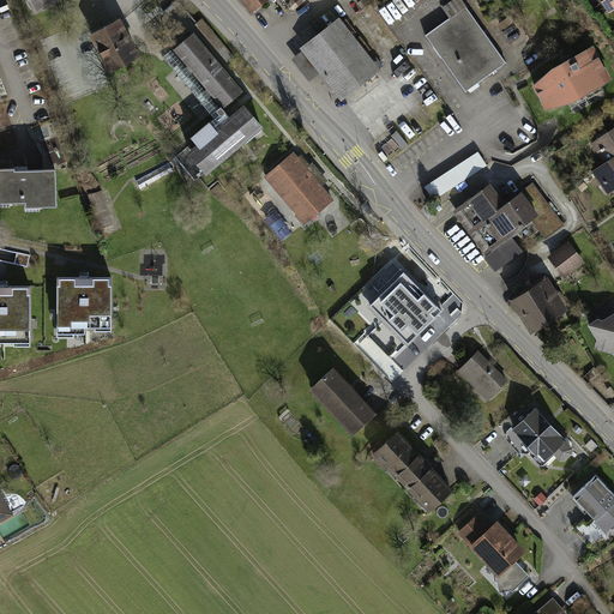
[(30,0),(37,10),(52,0),(30,0)]
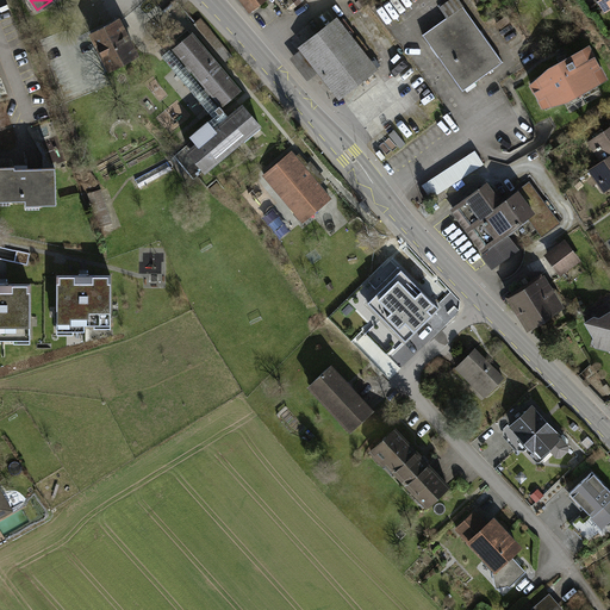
[(241,0),(249,11),(263,0),(241,0)]
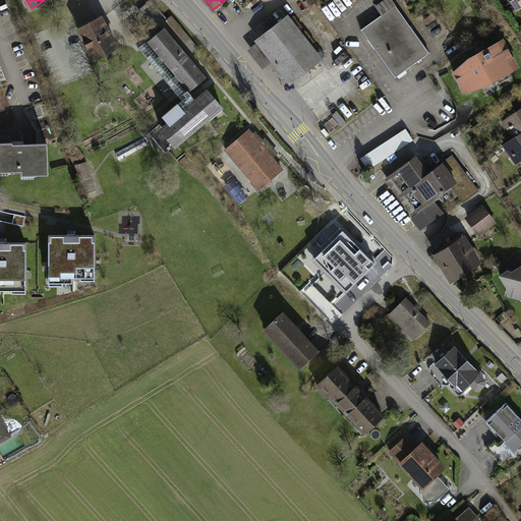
[(382,15),(360,30),(395,77),(429,53),(391,0),(384,0),(375,6),(382,15)]
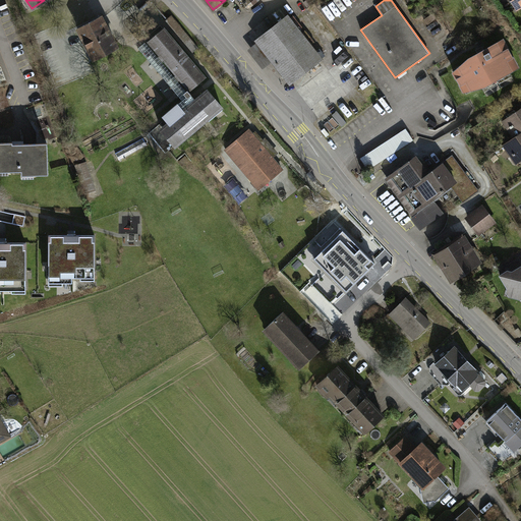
[(520,0),(511,0),(517,9),(520,6),(520,0)]
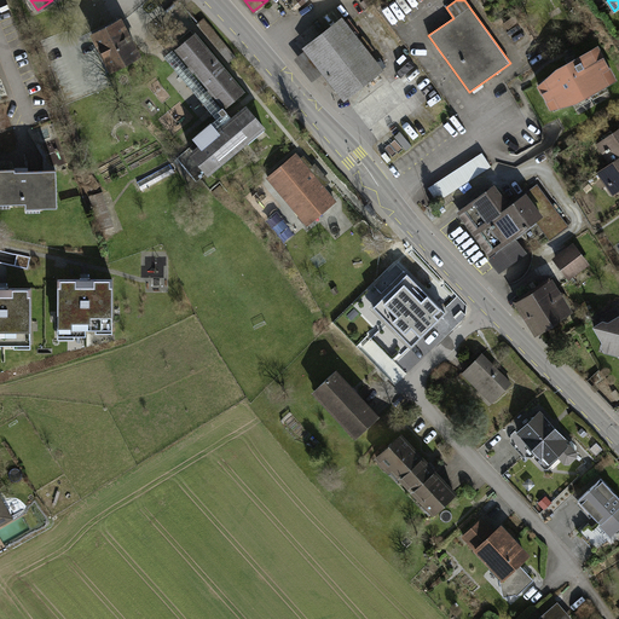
[(92,34),(111,71),(139,57),(120,19),(92,34)]
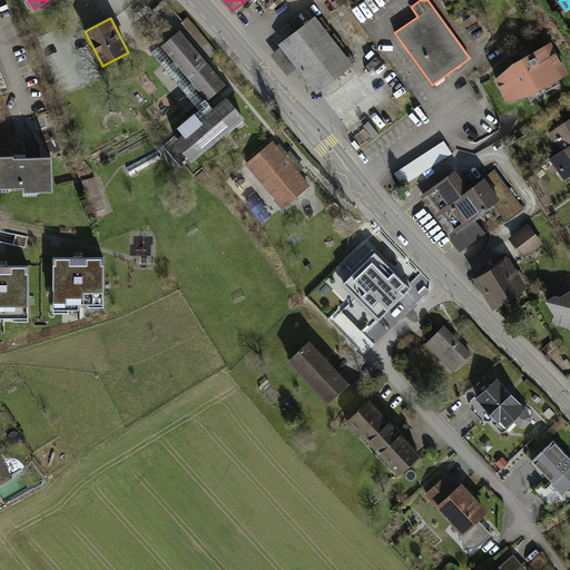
[(183,23),(210,57),(216,52),(188,19),(183,23)]
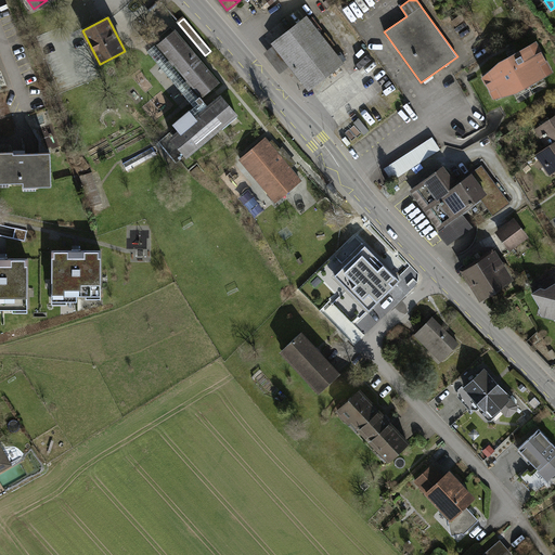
[(307,20),(275,43),(283,53),(282,54),(285,60),(286,59),(292,65),(309,89),(340,64),(307,20)]
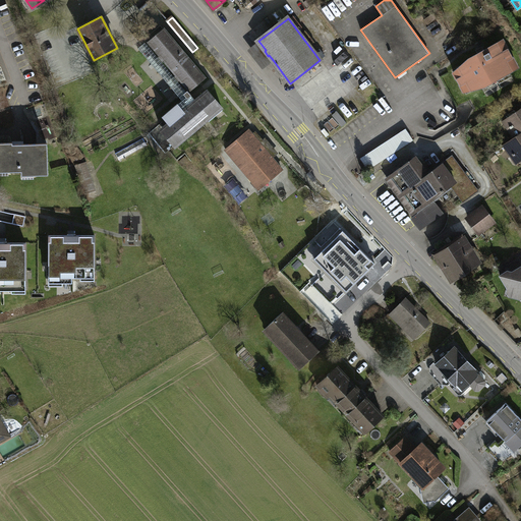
[(189,90),(205,77),(164,30),(149,42),(160,55),(155,59),(160,64),(164,60),(176,74),(171,78),(176,83),(180,79),(189,90)]
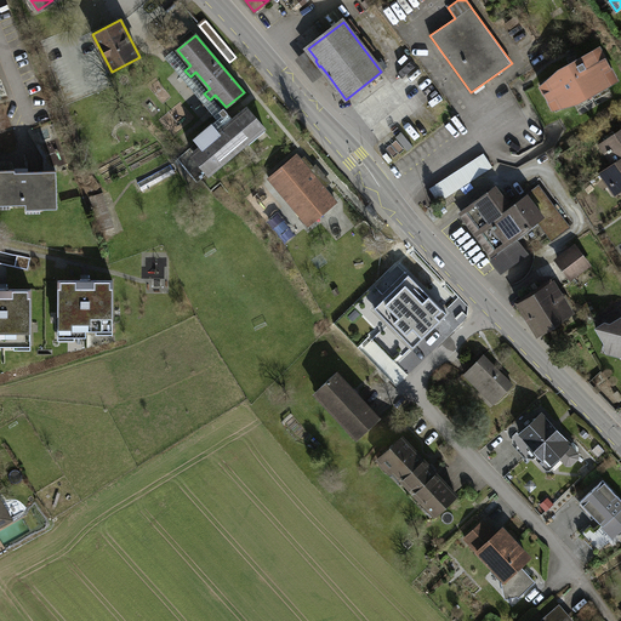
[(317,60),(308,49),(295,60),(313,83),(326,73),(320,66),(319,67),(315,61),(317,60)]
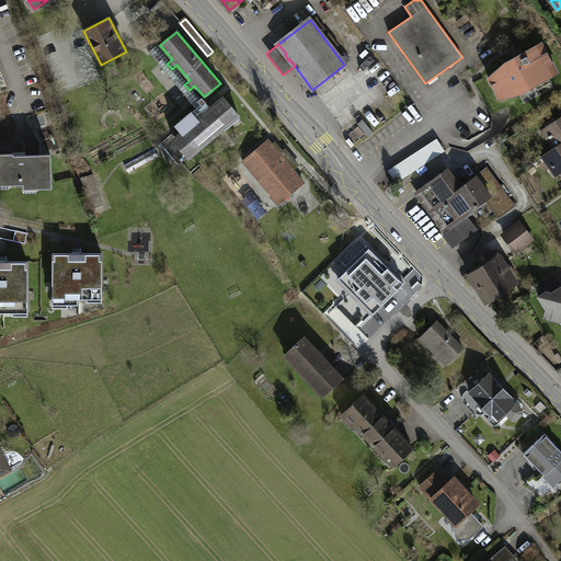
[(557,72),(541,44),(505,64),(489,79),(500,98),(521,92),(557,72)]
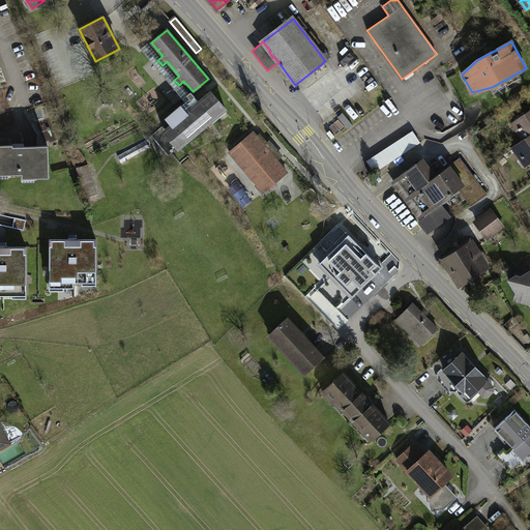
[(149,116),(167,100),(155,87),(137,104),(149,116)]
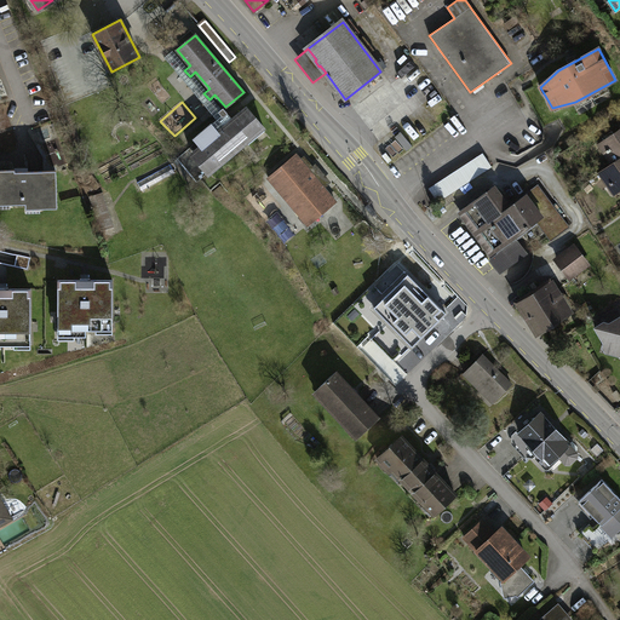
[(207,173),(208,173),(247,141),(246,141),(262,127),(263,128),(264,128),(246,107),(228,122),(229,124),(219,132),(212,124),(194,139),(200,148),(195,151),(191,147),(177,159),(197,182),(207,173)]
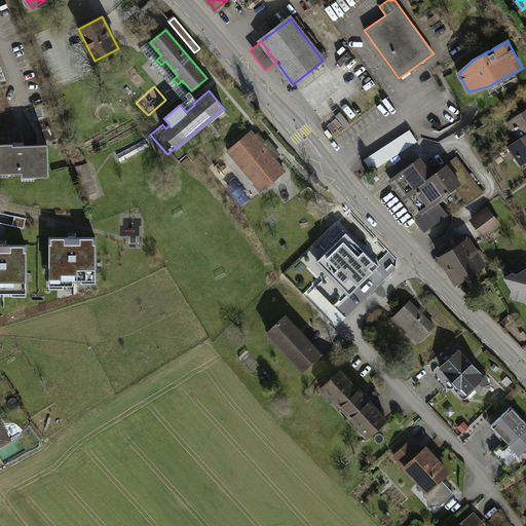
[(525,111),(513,120),(517,126),(514,127),(522,139),(525,136),(525,111)]
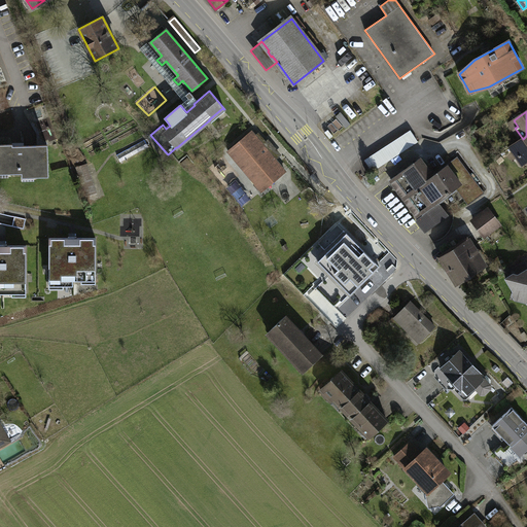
[(410,130),(364,161),(372,172),(418,142),(410,130)]
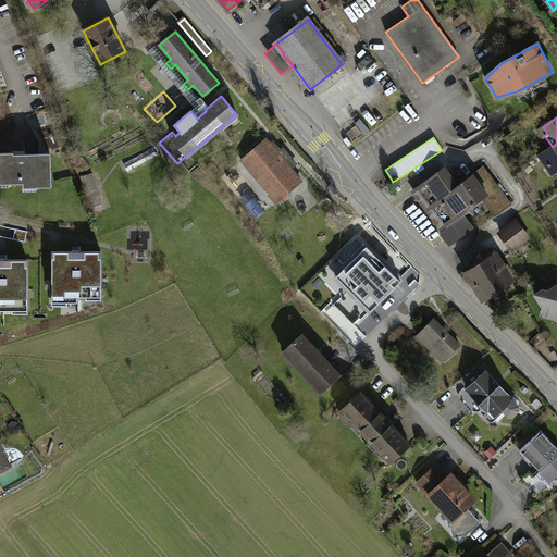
[(242,160),(276,202),(301,182),(286,163),(291,160),(282,150),(277,153),(265,139),(242,160)]
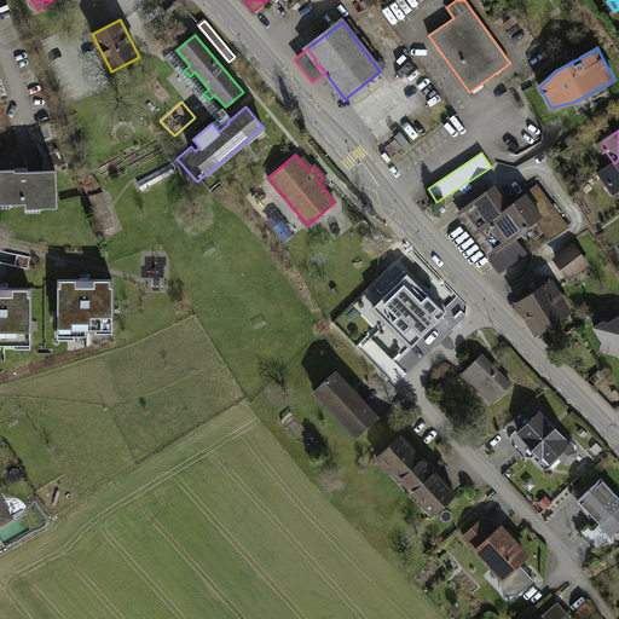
[(618,189),(618,160),(614,163),(601,173),(611,185),(613,184),(618,190),(618,189)]
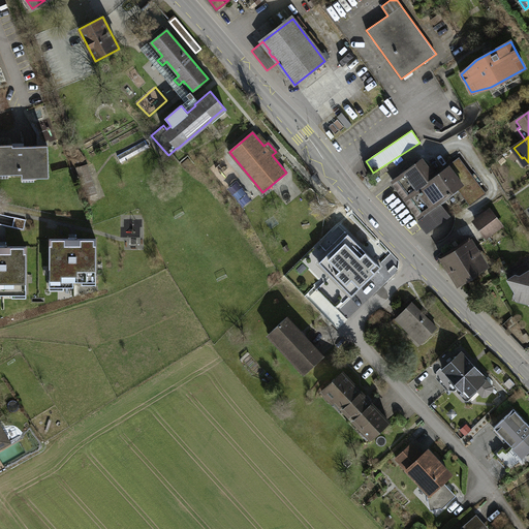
[(117,156),(121,163),(149,148),(146,141),(117,156)]
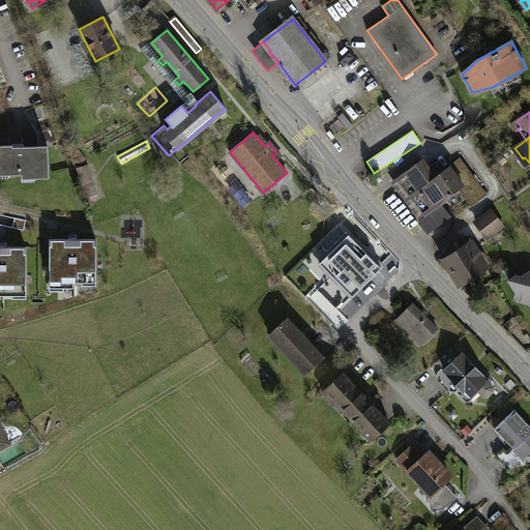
[(12,145),(0,145),(0,170),(8,170),(8,174),(34,174),(34,178),(49,177),(48,146),(12,147),(12,145)]
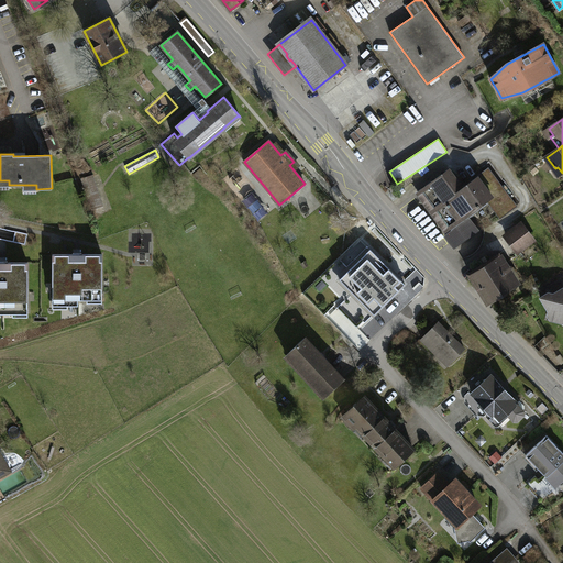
[(449,169),(418,192),(432,212),(435,209),(452,231),(445,235),(454,247),(475,232),(467,216),(488,199),(501,217),(516,206),(492,174),(487,169),(463,188),(449,169)]
